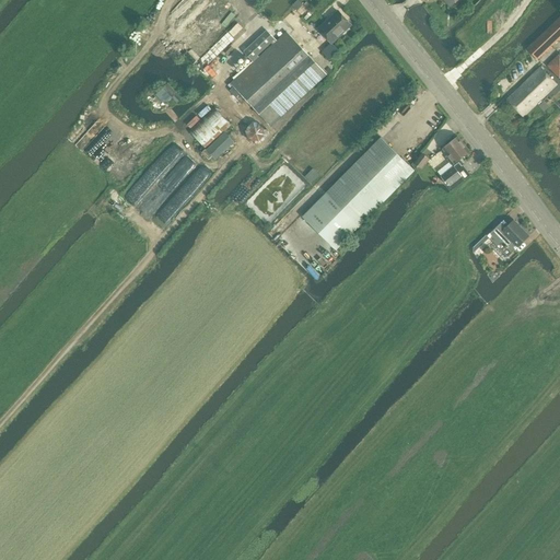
[(333,44),(351,25),(339,12),(319,30),(333,44)]
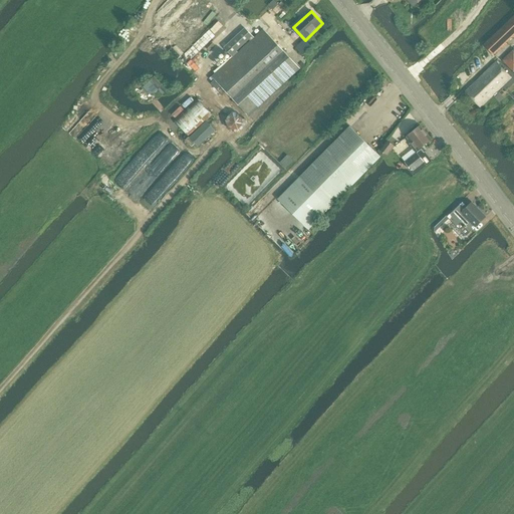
[(493,55),(513,35),(513,15),(484,45),(493,55)]
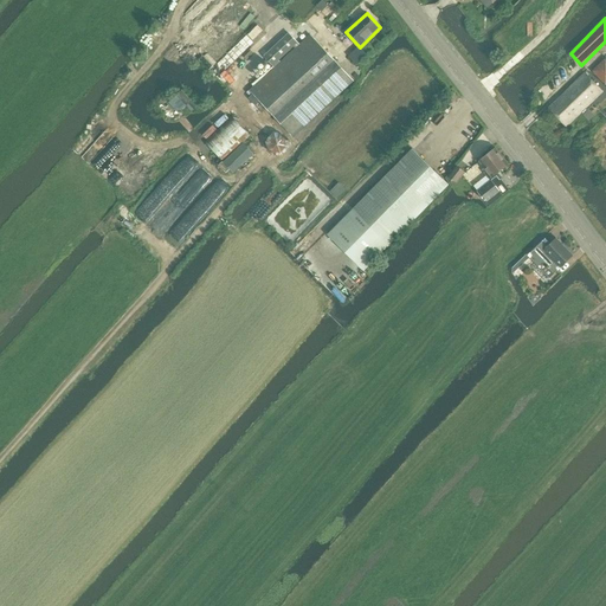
[(354,82),(334,59),(311,36),(301,45),(290,33),(265,57),(275,68),(251,91),(294,137),(354,82)]
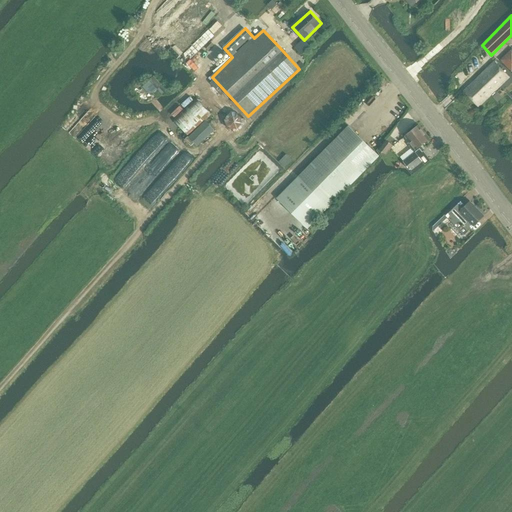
[(511,73),(511,71),(511,48),(499,61),(511,73)]
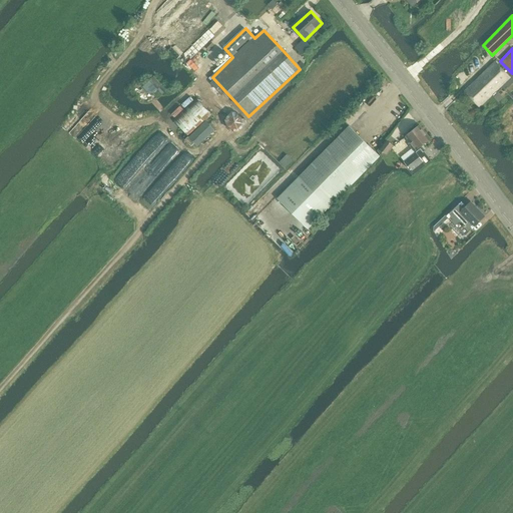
[(479,107),(498,89),(510,78),(495,62),(464,91),(479,107)]
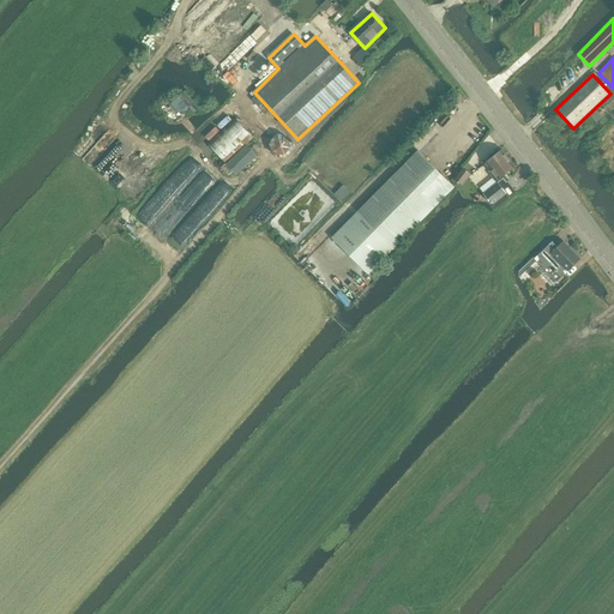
[(224,163),(254,137),(236,118),(208,143),(224,163)]
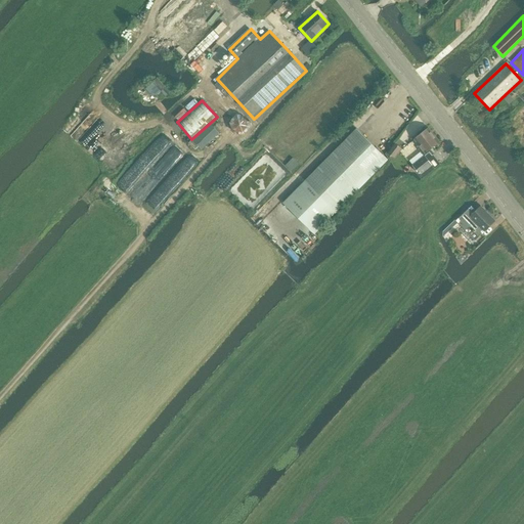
[(251,127),(246,119),(237,114),(229,123),(232,133),(244,135),(251,127)]
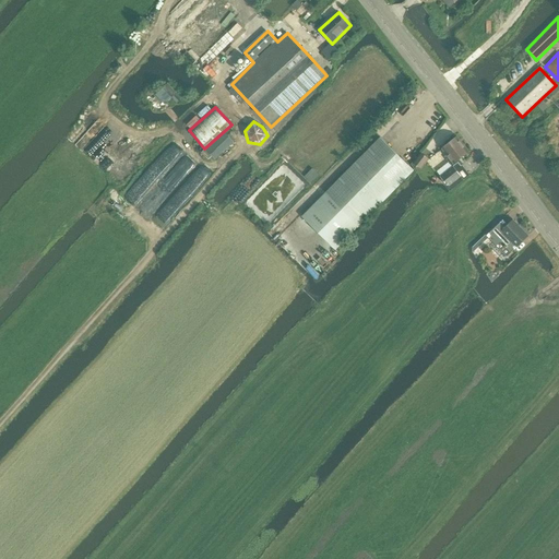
[(216,159),(234,142),(224,132),(206,149),(216,159)]
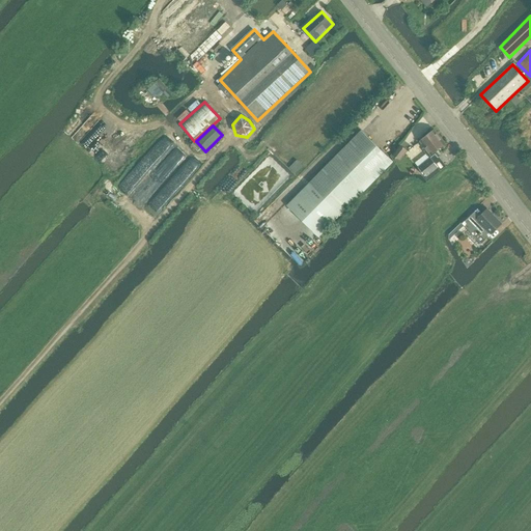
[(428,157),(445,143),(435,130),(420,141),(426,149),(424,151),(428,157)]
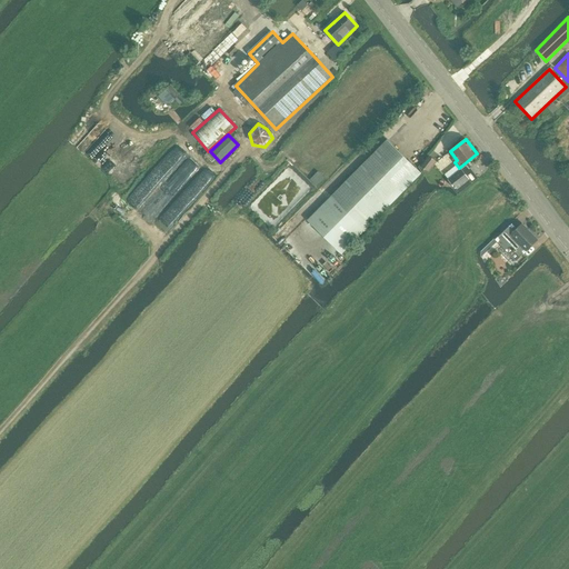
[(341,253),(421,172),(388,140),(331,197),(307,220),(341,253)]
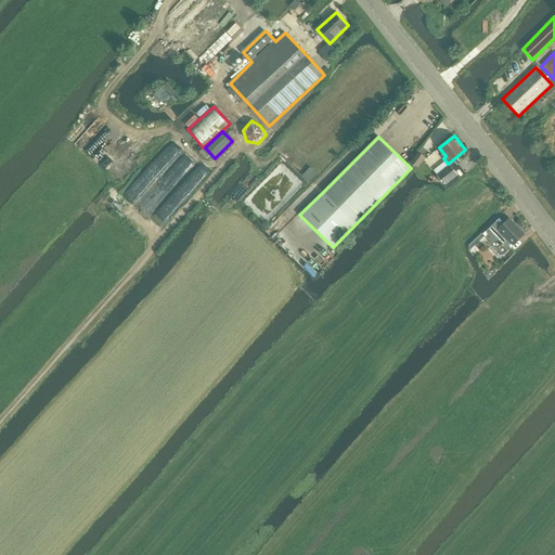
[(418,167),(426,158),(417,152),(411,162),(418,167)]
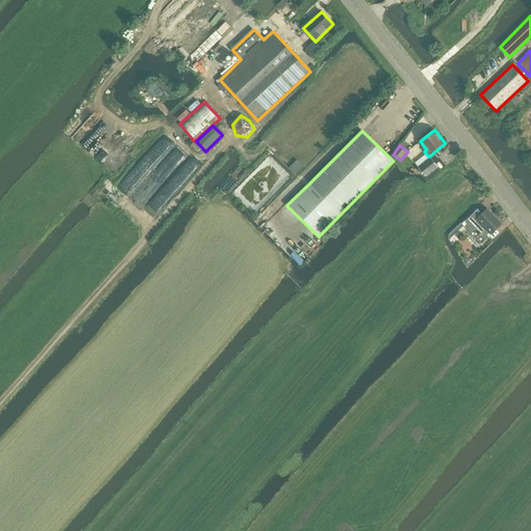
[(429,180),(446,167),(436,155),(419,167),(429,180)]
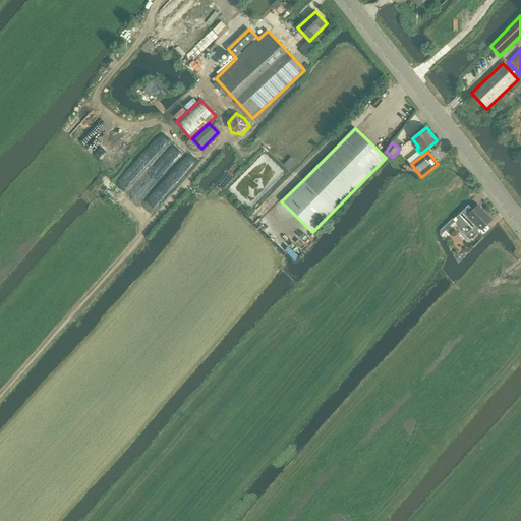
[(493,220),(488,215),(478,205),(470,213),(466,209),(455,220),(464,229),(468,226),(476,235),(493,220)]
